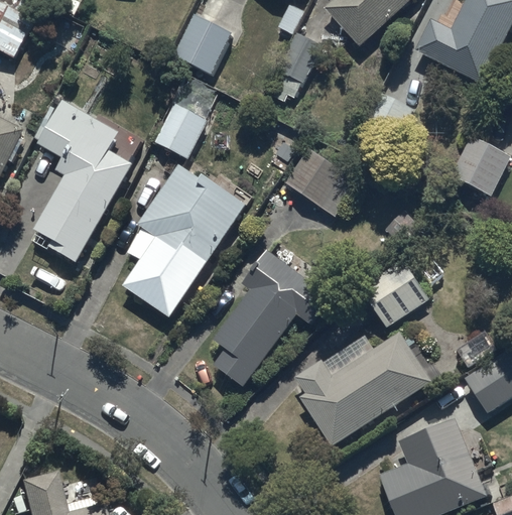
[(0,0),(0,48),(12,56),(44,1),(42,0),(0,0)]
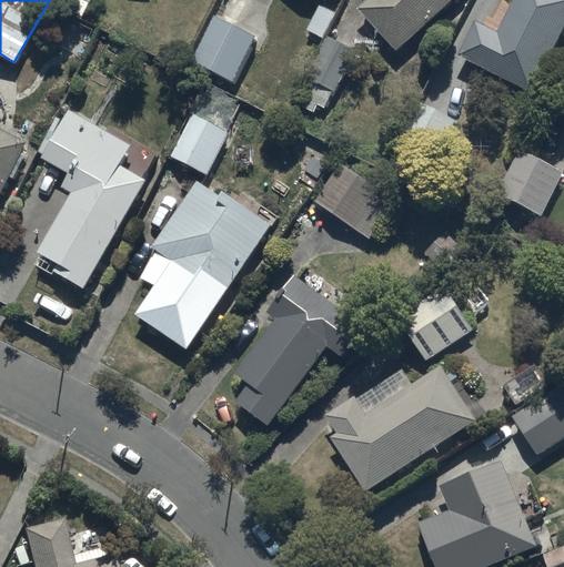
[(365,0),(359,6),(396,49),(451,0),(365,0)]
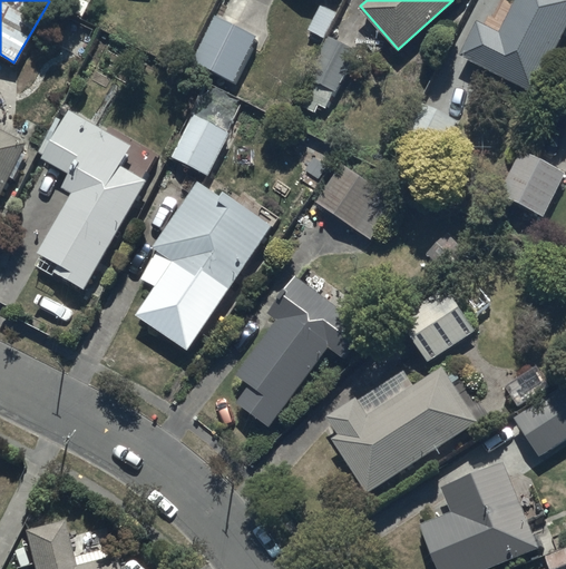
[(534,91),(565,26),(565,0),(514,0),(511,6),(500,0),(496,0),(485,22),(476,19),(459,55),(534,91)]
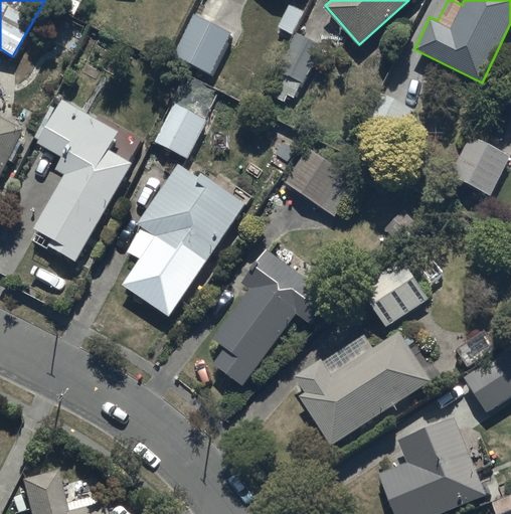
[(231,31),(191,12),(170,55),(210,74),(231,31)]
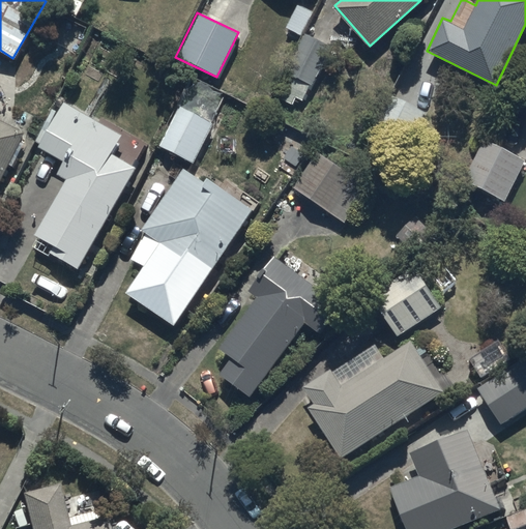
[(310,92),(332,46),(303,32),(272,96),(291,106),(295,97),(300,100),(304,90),(310,92)]
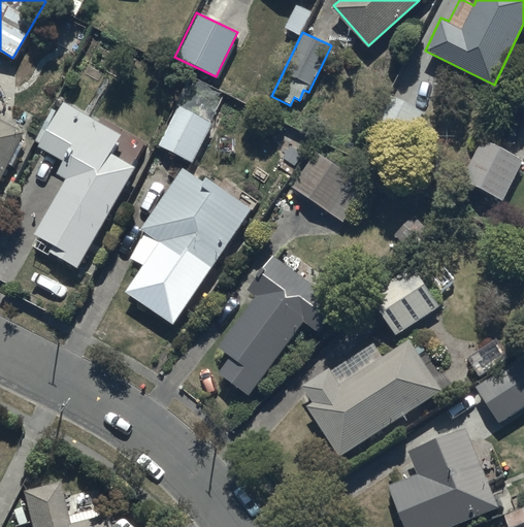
[(121,133),(64,100),(38,144),(65,160),(58,173),(65,177),(34,232),(54,243),(51,249),(80,266),(138,165),(111,150),(121,133)]
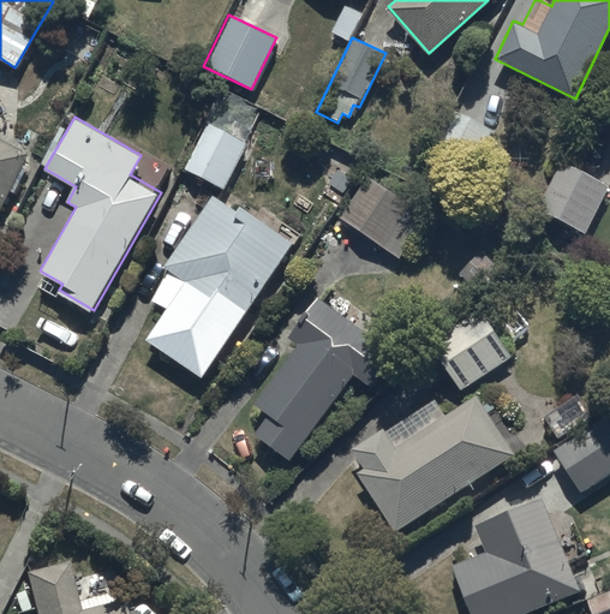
[(247,145),(207,123),(181,167),(221,190),(247,145)]
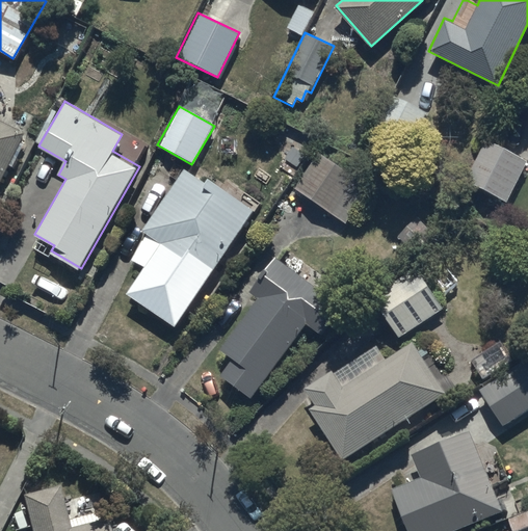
[(0,178),(23,130),(0,118),(0,178)]
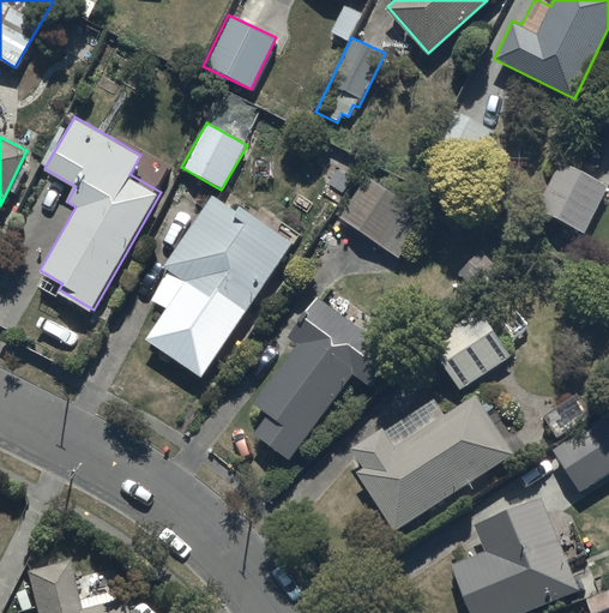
[(582,233),(607,182),(561,161),(537,211),(582,233)]
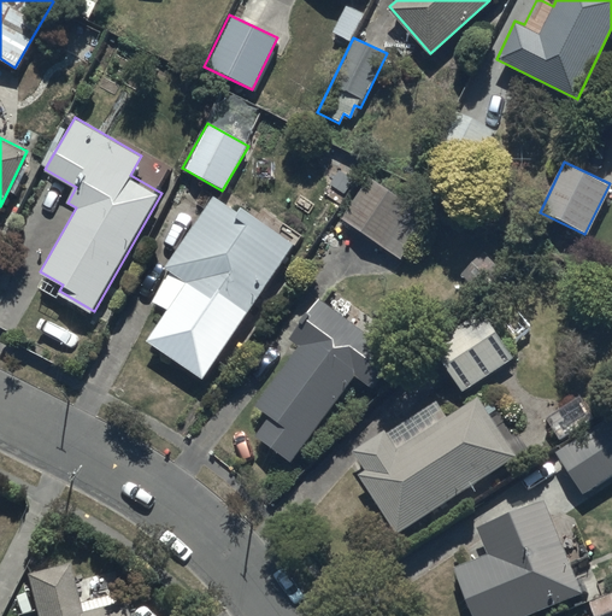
[(430,213),(370,174),(340,220),(401,258),(430,213)]
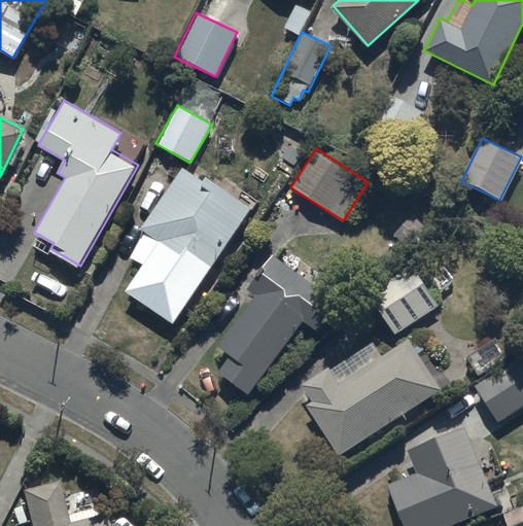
[(172,324),(253,207),(208,176),(205,180),(183,165),(140,228),(146,233),(131,254),(144,264),(125,291),(172,324)]
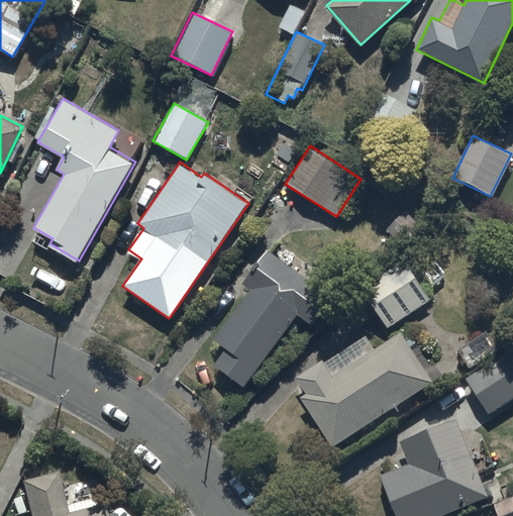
[(333,295),(268,247),(242,282),(250,288),(213,340),(225,348),(213,366),(242,387),(296,313),(312,324),(333,295)]
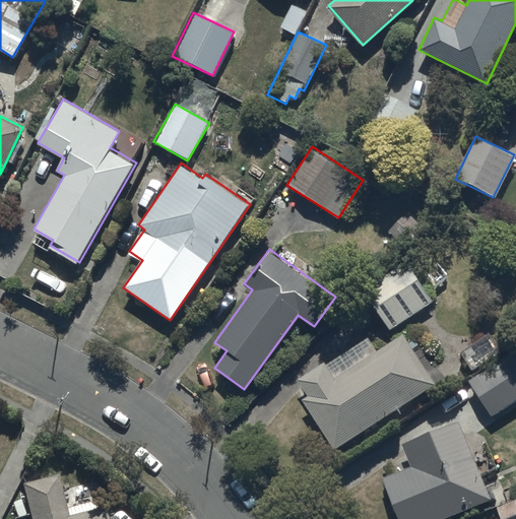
[(363,289),(388,329),(433,301),(407,261),(363,289)]
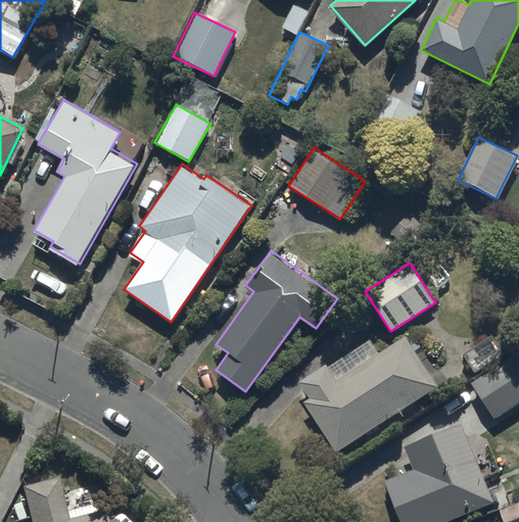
[(302,404),(334,453),(440,383),(407,333),(336,379),(325,362),(297,380),(310,398),(302,404)]
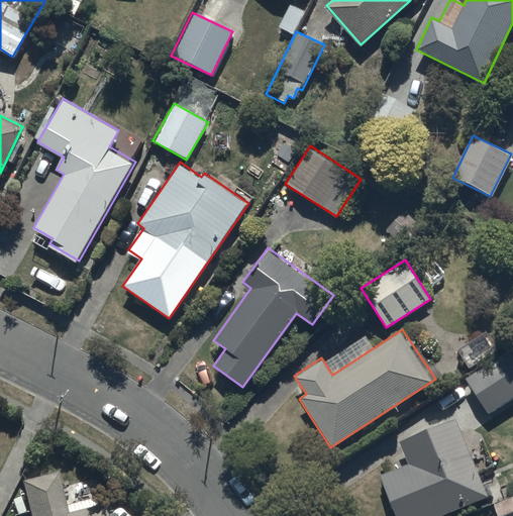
[(512,345),(465,378),(488,413),(512,396),(512,345)]
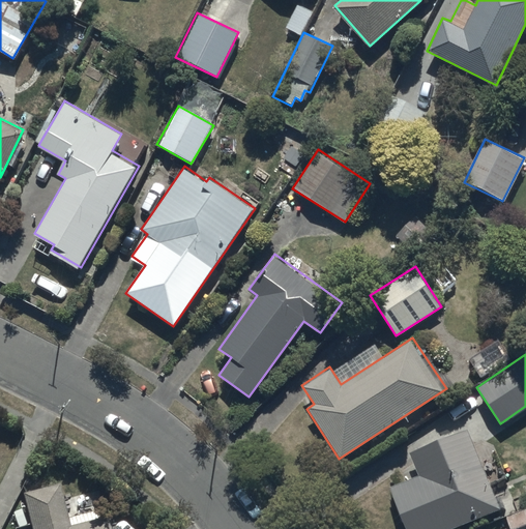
[(389,488),(405,528),(443,528),(500,506),(469,429),(412,451),(421,474),(389,488)]
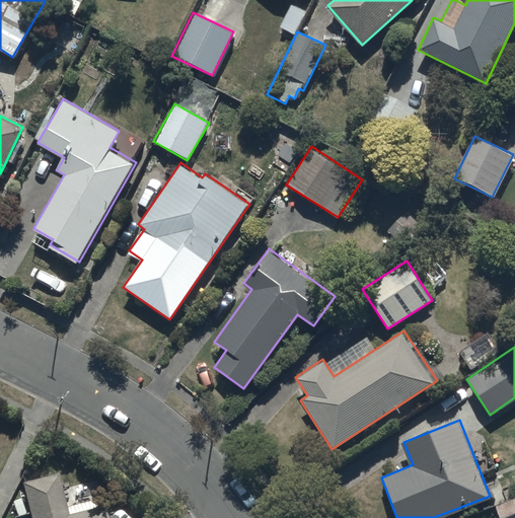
[(56,474),(20,483),(28,517),(109,517),(104,498),(63,508),(56,474)]
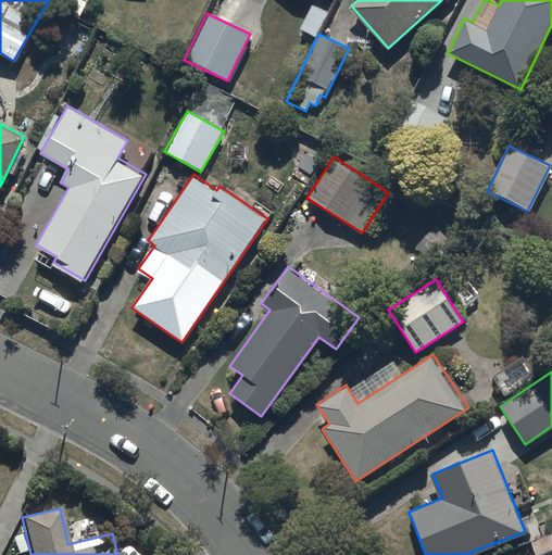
[(551,554),(551,537),(530,545),(535,554),(551,554)]
